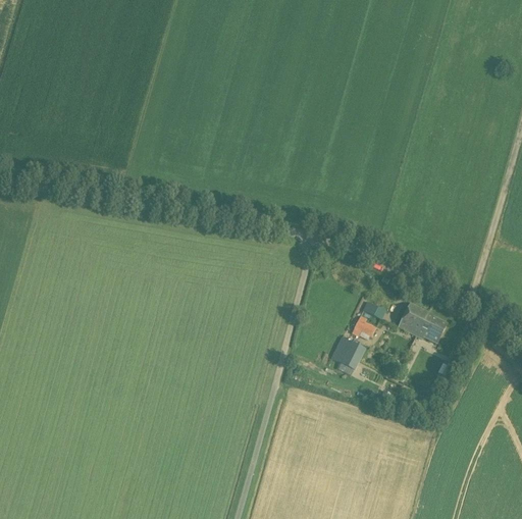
[(380,318),(384,309),(366,301),(362,309),(380,318)]
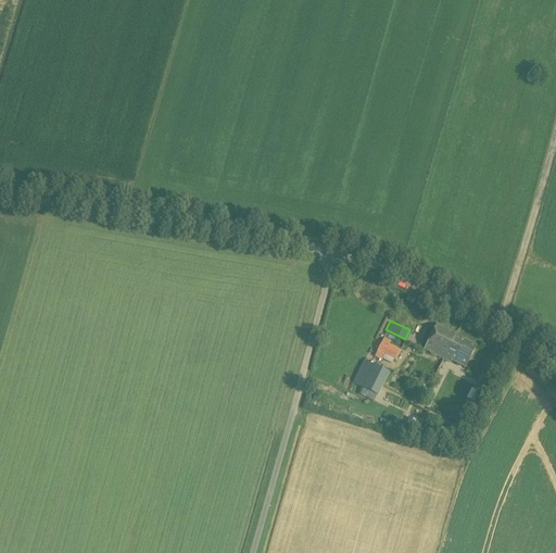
[(443,356),(455,331),(437,322),(424,348),(443,356)]
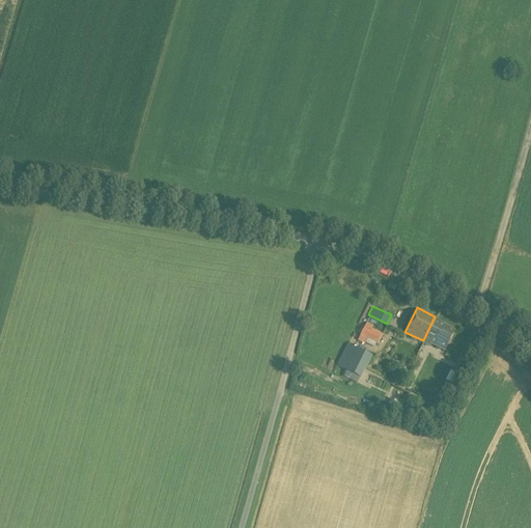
[(435,316),(423,340),(428,343),(429,341),(444,349),(454,328),(440,321),(441,318),(435,316)]
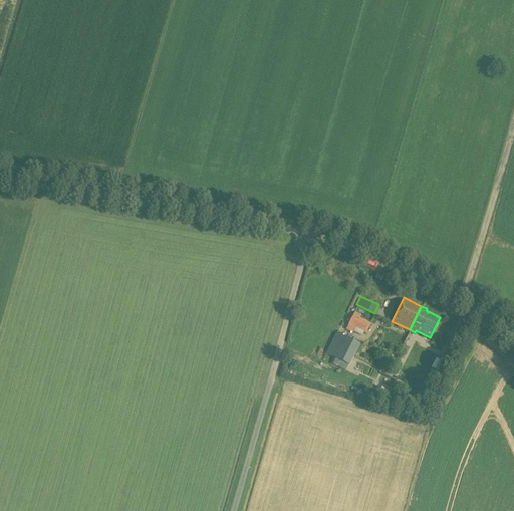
[(365,331),(370,321),(359,316),(360,312),(354,309),(348,322),(349,323),(353,325),(365,331)]
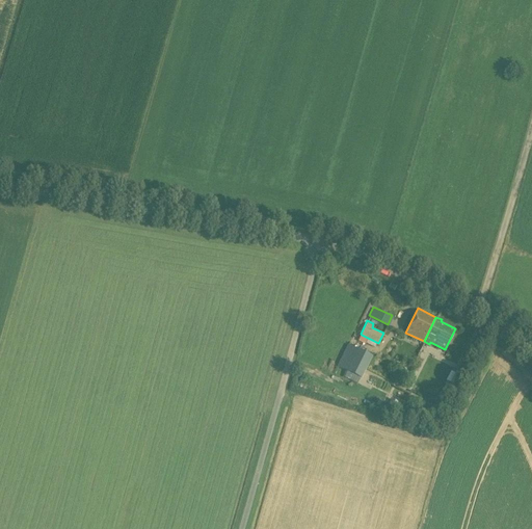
[(363,369),(371,354),(354,346),(349,343),(348,343),(337,365),(360,376),(363,369)]
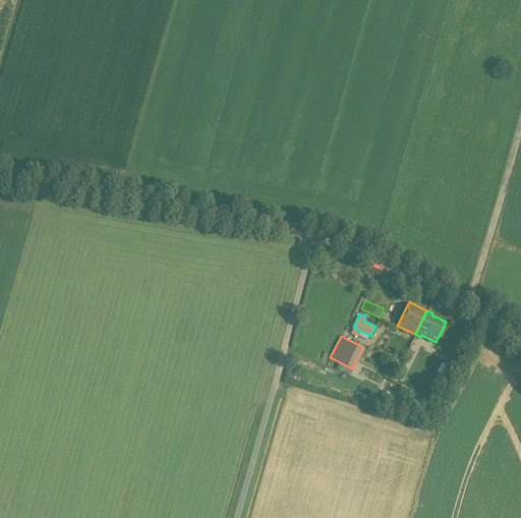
[(349,373),(352,368),(340,362),(337,367),(349,373)]
